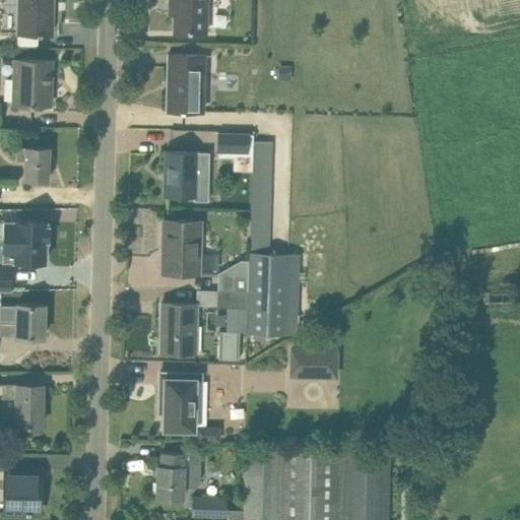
[(17,0),(16,33),(52,34),(53,0),(17,0)]
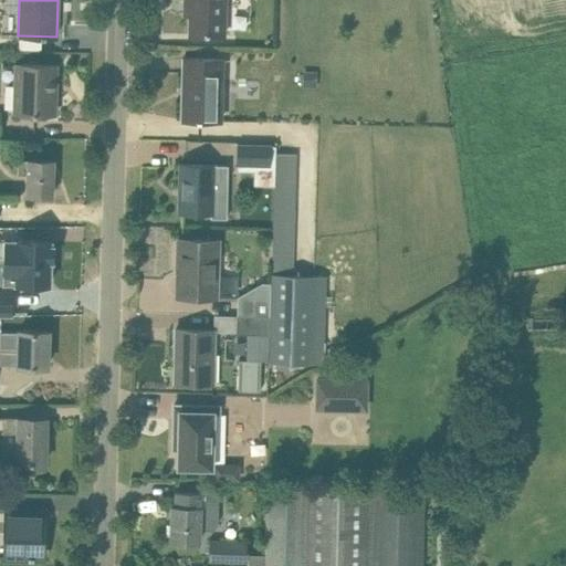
[(190,34),(224,35),(224,0),(185,0),(185,1),(190,1),(190,34)]
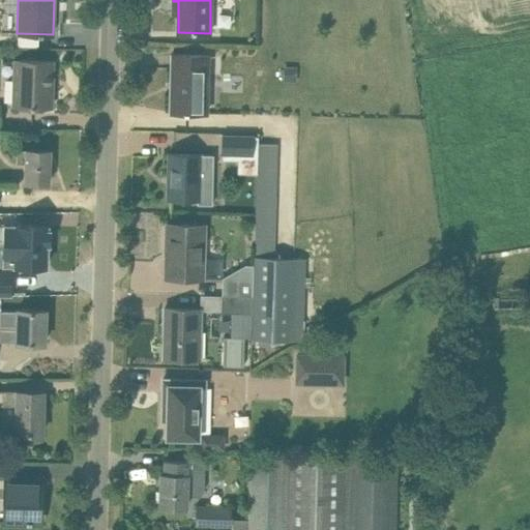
[(177,82),(176,112),(184,113),(184,114),(188,115),(188,113),(207,113),(208,76),(221,76),(221,58),(208,58),(208,55),(172,54),(171,82),(177,82)]
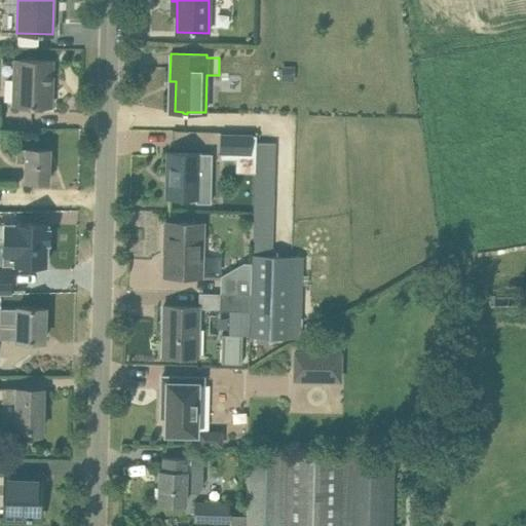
[(20,105),(50,106),(51,81),(49,81),(49,75),(51,74),(52,61),(14,59),(13,77),(20,77),(20,105)]
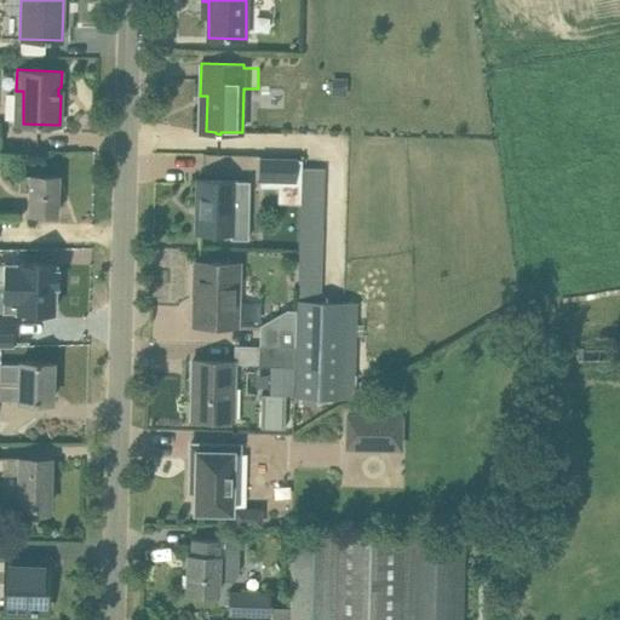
[(254,181),(297,182),(298,160),(256,159),(254,181)]
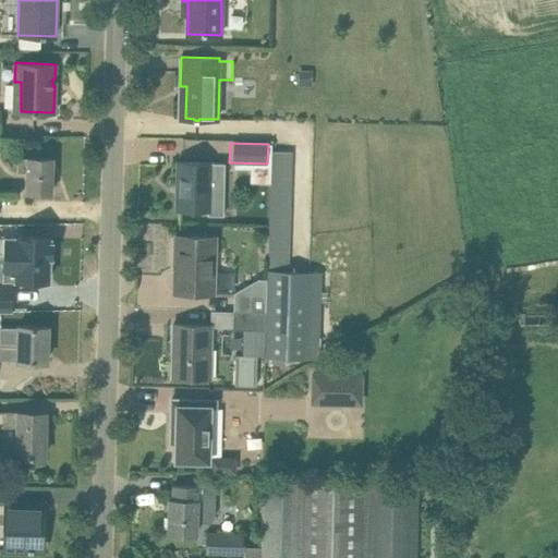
[(27,172),(27,192),(51,193),(52,158),(17,157),(16,172),(27,172)]
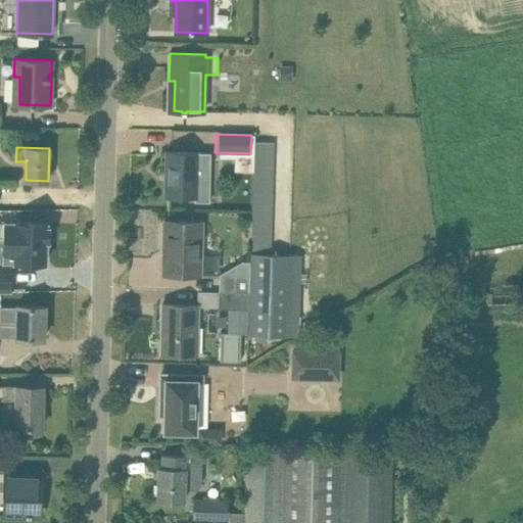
[(165,196),(192,197),(192,204),(210,204),(210,152),(197,152),(167,151),(165,173),(170,174),(169,196),(165,195),(165,196)]
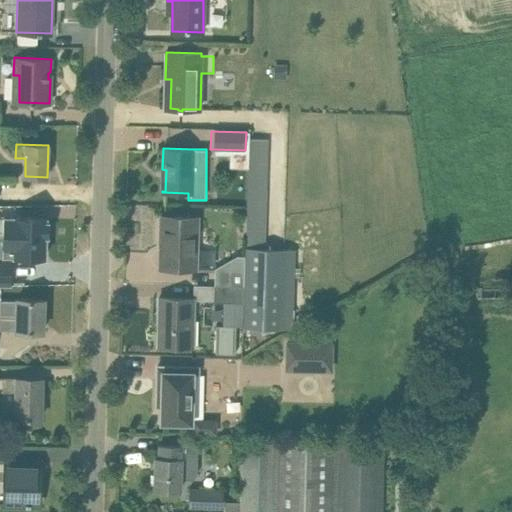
[(0,216),(0,238),(4,238),(4,254),(14,254),(14,255),(24,256),(24,260),(41,260),(41,256),(45,256),(46,235),(47,235),(48,221),(46,221),(46,218),(15,217),(0,216)]
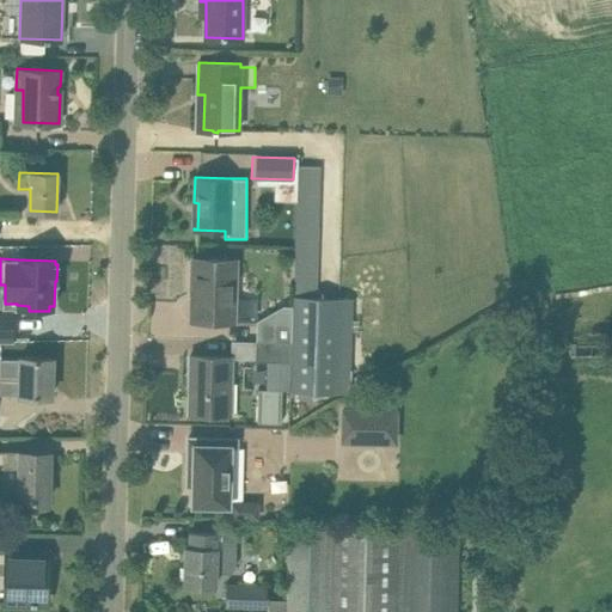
[(191,320),(234,322),(237,259),(193,258),(191,320)]
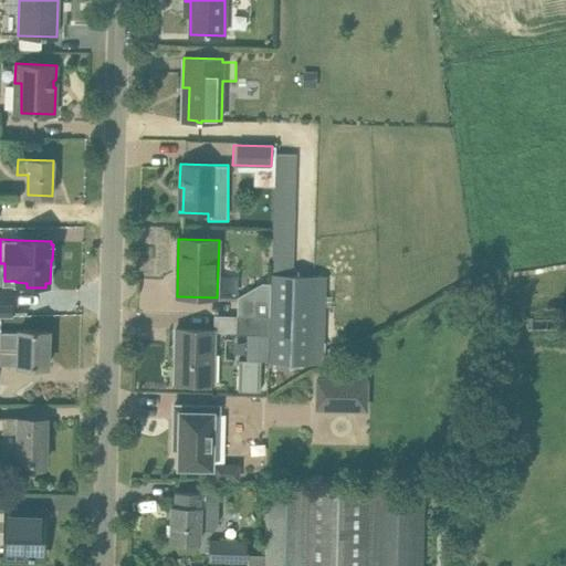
[(273,272),(293,273),(294,252),(273,252),(273,272)]
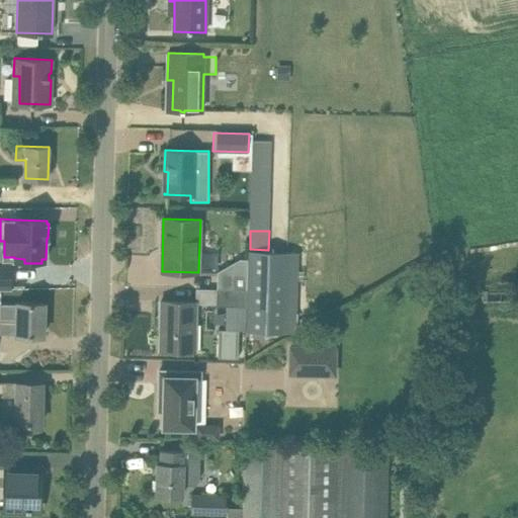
[(246,329),(246,332),(247,332),(253,332),(264,332),(272,333),(286,333),(293,333),(296,334),(298,280),(298,271),(298,253),(277,252),(250,251),(248,251),(248,272),(247,289),(246,329)]
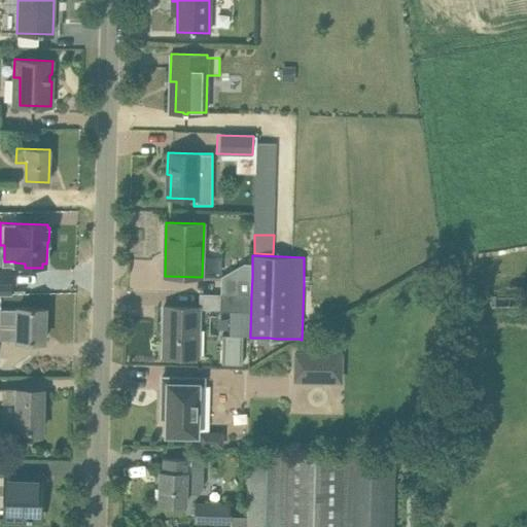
[(11,266),(0,266),(0,293),(11,293),(11,266)]
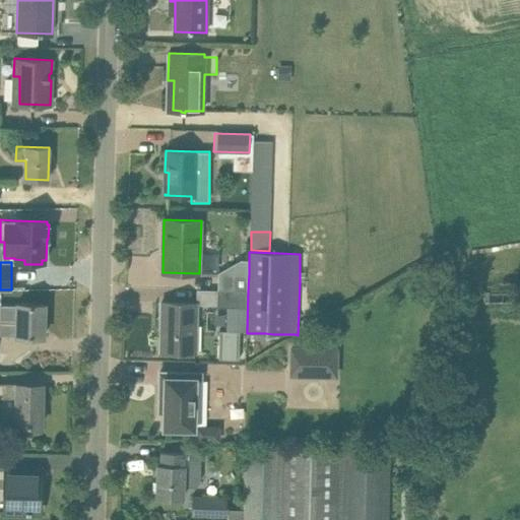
[(218,272),(218,289),(248,290),(249,273),(218,272)]
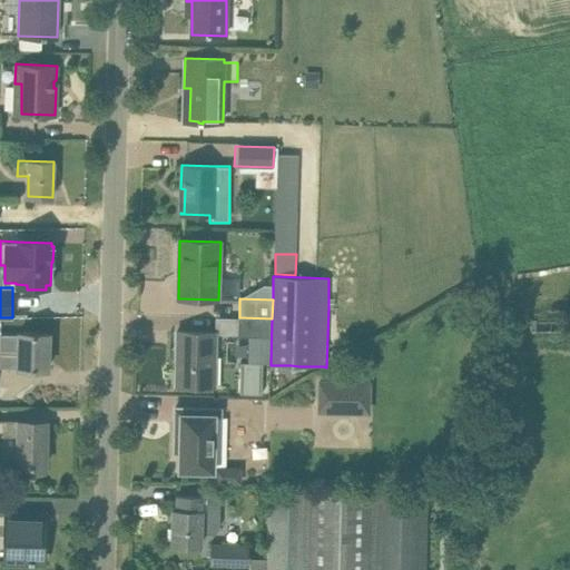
[(238,334),(238,335),(248,336),(249,335),(248,362),(241,362),(241,393),(262,393),(263,365),(263,362),(271,362),(272,318),(239,317),(238,334)]
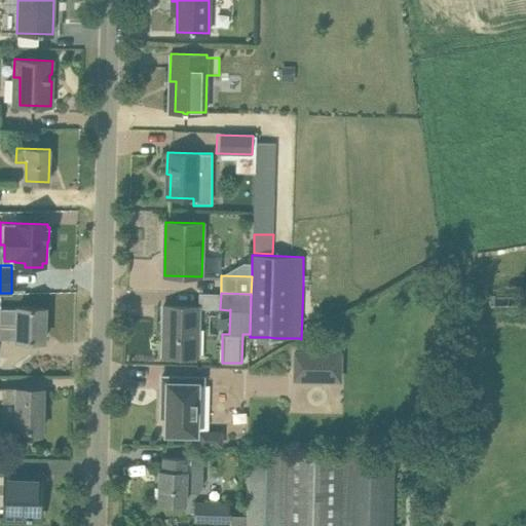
[(0,338),(16,339),(44,340),(45,307),(17,306),(17,308),(0,307),(0,338)]
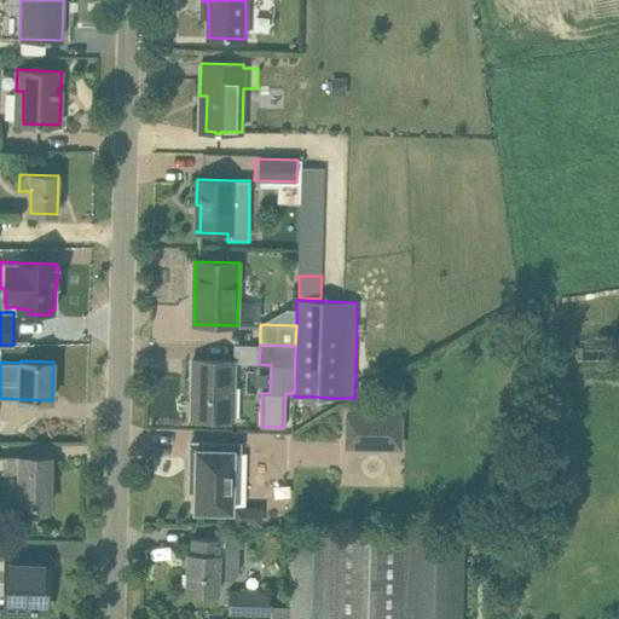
[(191,418),(233,418),(235,360),(192,360),(192,362),(195,362),(195,395),(192,395),(191,418)]
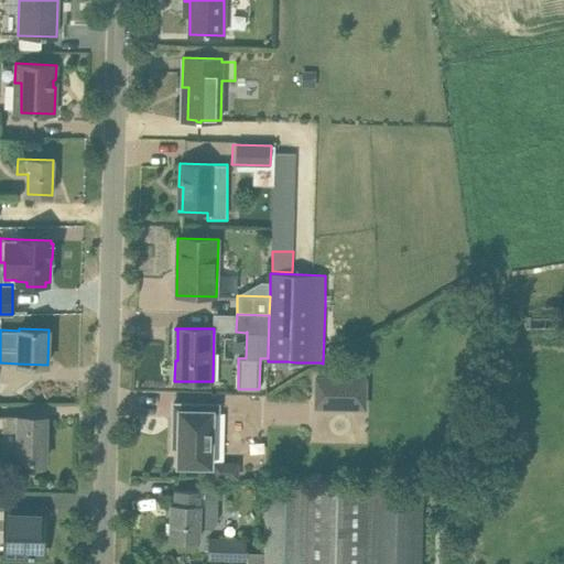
[(367,376),(315,375),(314,407),(366,409),(367,376)]
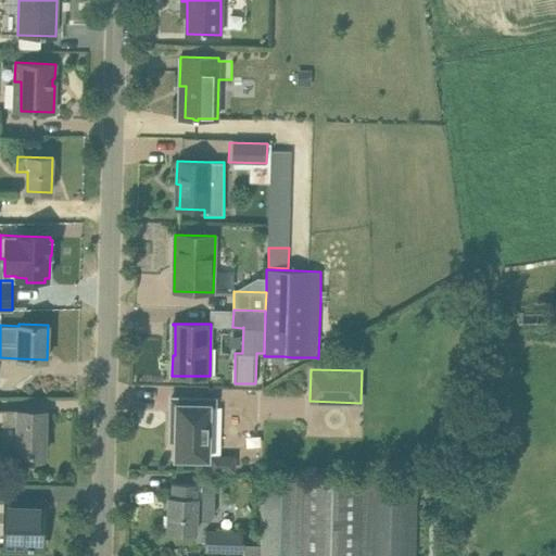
[(175,457),(197,458),(207,458),(210,399),(172,397),(171,430),(176,430),(175,457)]
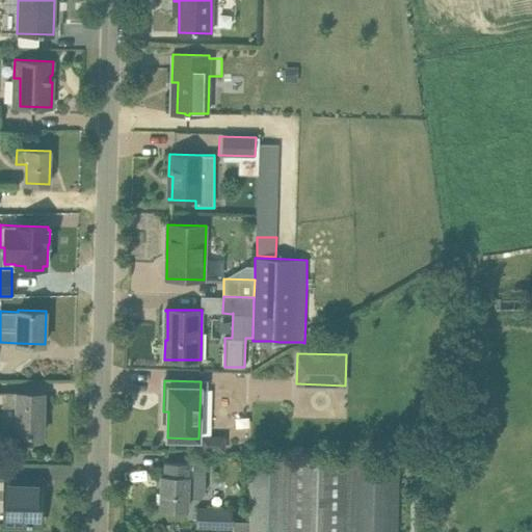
[(17,434),(43,435),(43,417),(38,417),(38,405),(43,405),(44,393),(17,392),(17,394),(0,393),(0,409),(17,410),(17,434)]
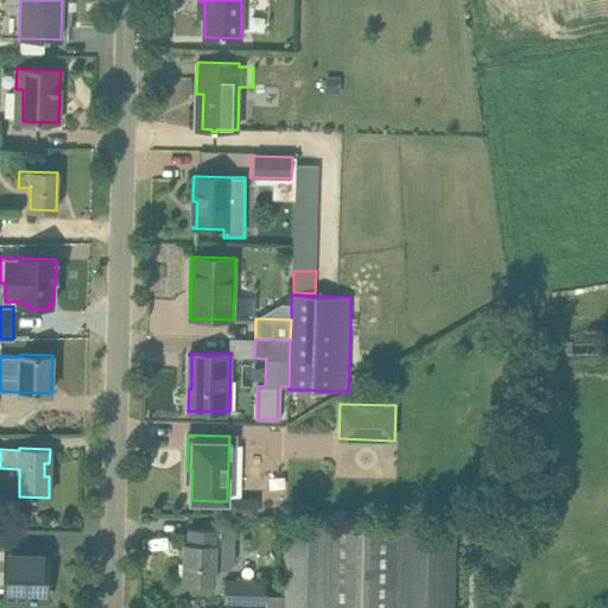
[(230,498),(230,514),(242,515),(244,498),(230,498)]
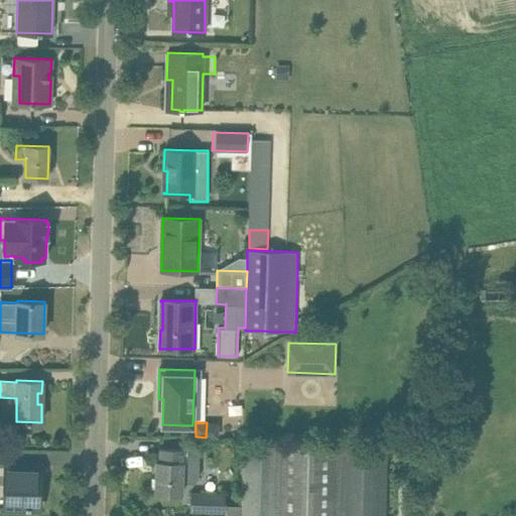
[(242,515),(385,515),(387,448),(245,444),(242,515)]
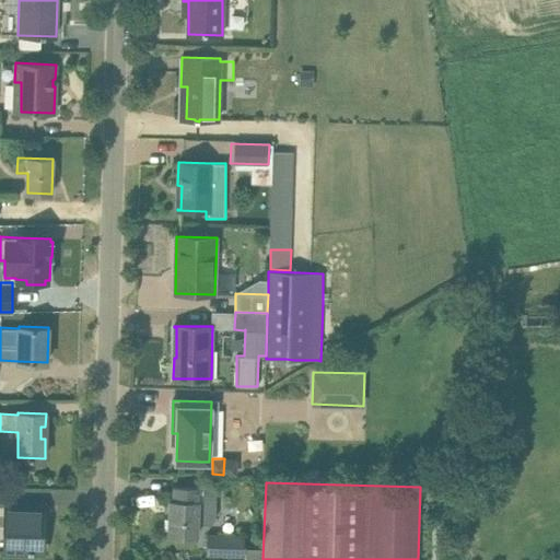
[(197,487),(175,486),(174,500),(170,500),(168,535),(198,536),(198,526),(210,526),(216,521),(217,494),(213,489),(197,489),(197,487)]
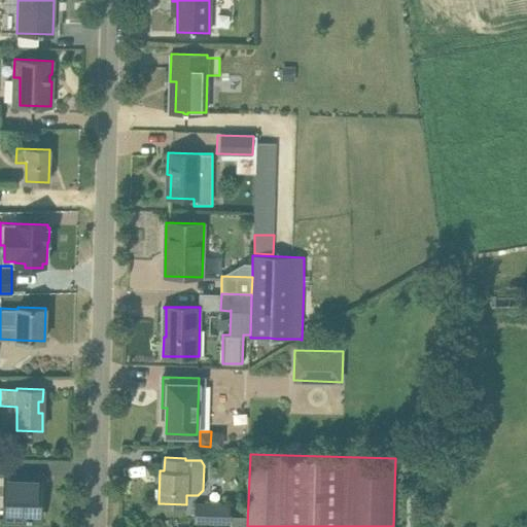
[(5,518),(39,519),(40,495),(35,495),(35,490),(39,490),(39,476),(6,475),(5,518)]
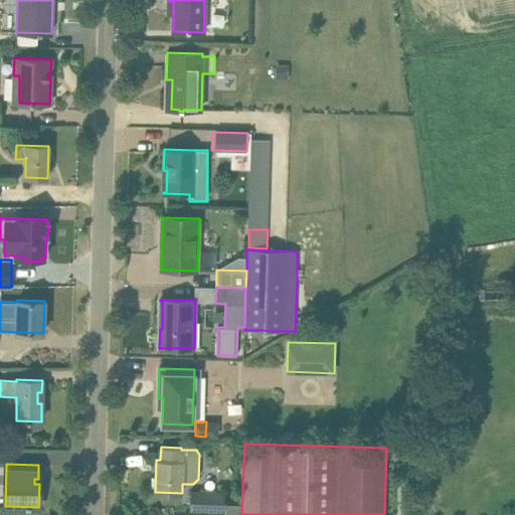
[(222,492),(192,491),(192,510),(222,510),(222,492)]
